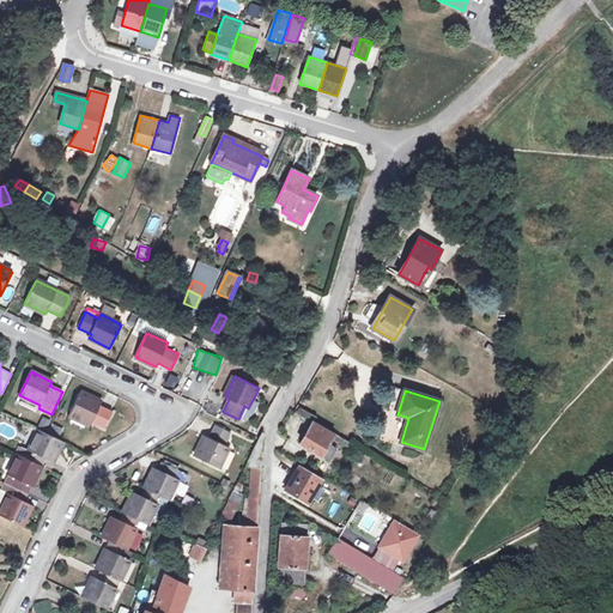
[(102,401),(80,392),(70,416),(90,425),(92,422),(104,428),(113,412),(99,406),(102,401)]
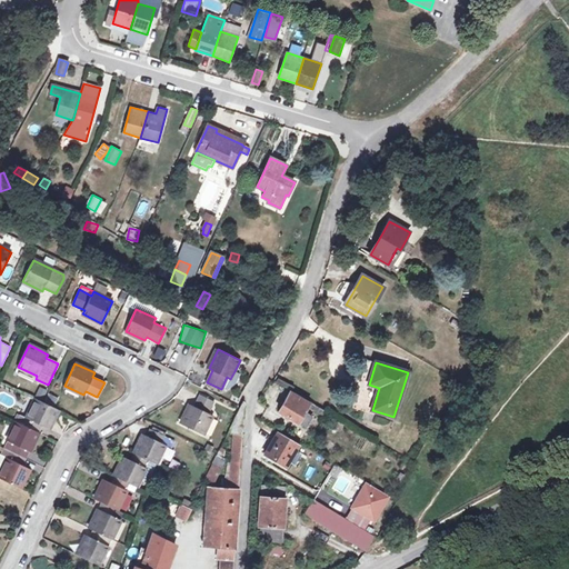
[(241,373),(235,371),(230,379),(227,377),(222,387),(227,390),(237,382),(241,373)]
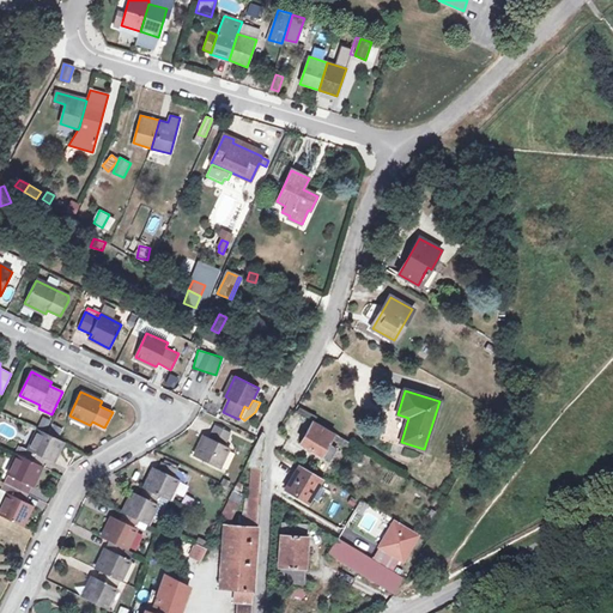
[(347,445),(350,442),(314,422),(301,443),(321,455),(329,460),(337,449),(328,444),(332,437),(347,445)]
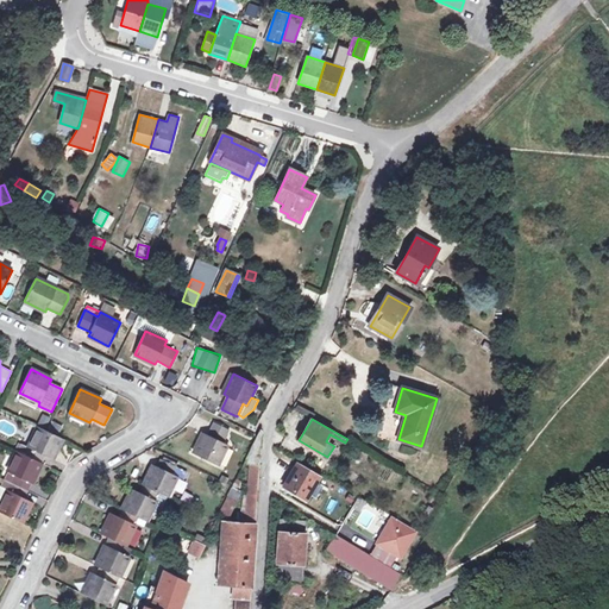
[(230,431),(214,422),(207,435),(203,433),(194,454),(218,465),(227,445),(224,443),(230,431)]
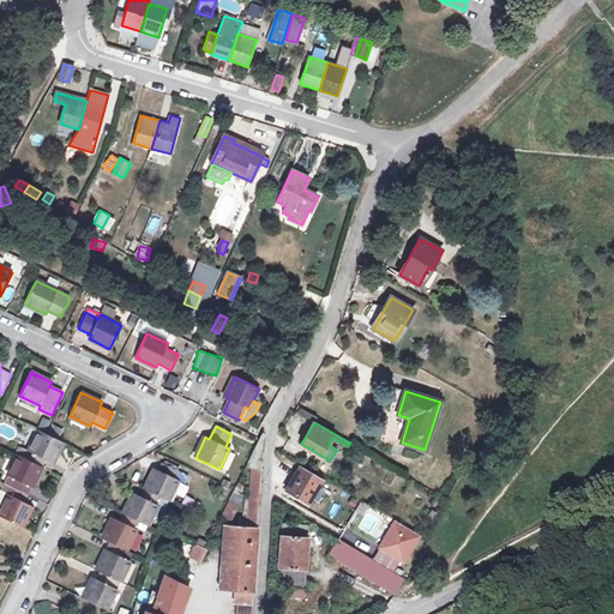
[(53,463),(62,443),(47,434),(38,431),(25,459),(42,467),(46,459),(53,463)]
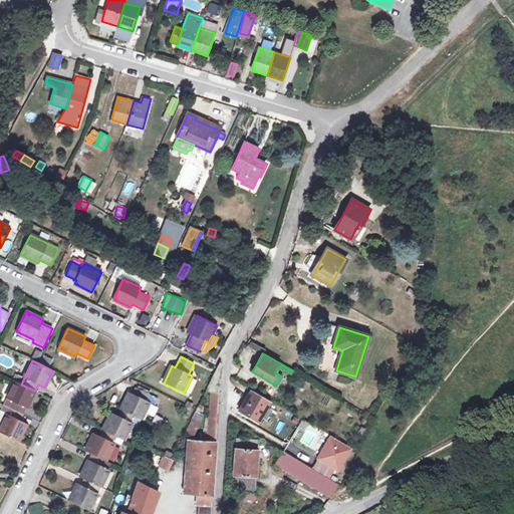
[(210,513),(221,362),(215,375),(207,392),(211,392),(208,432),(203,432),(202,444),(189,443),(186,491),(198,491),(197,502),(199,502),(198,513),(210,513)]
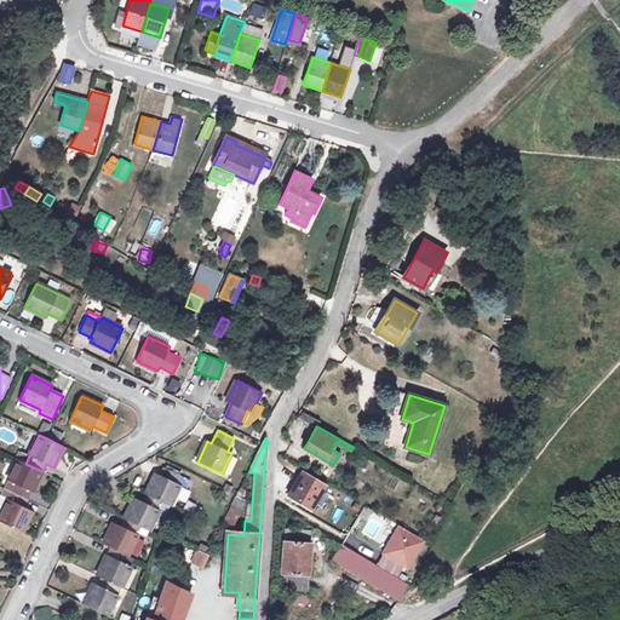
[(27,438),(23,452),(29,453),(33,440),(27,438)]
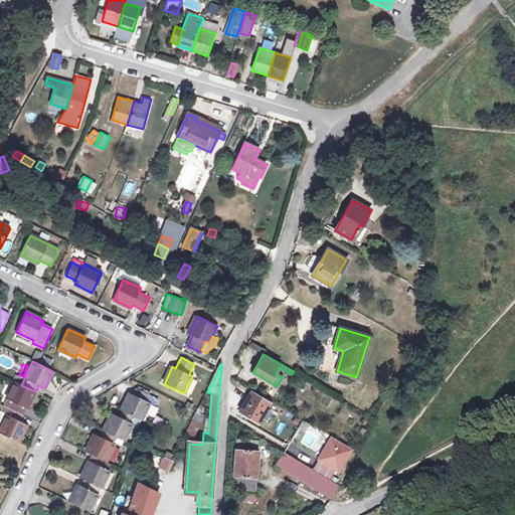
[(24,415),(35,391),(21,385),(15,382),(4,405),(24,415)]
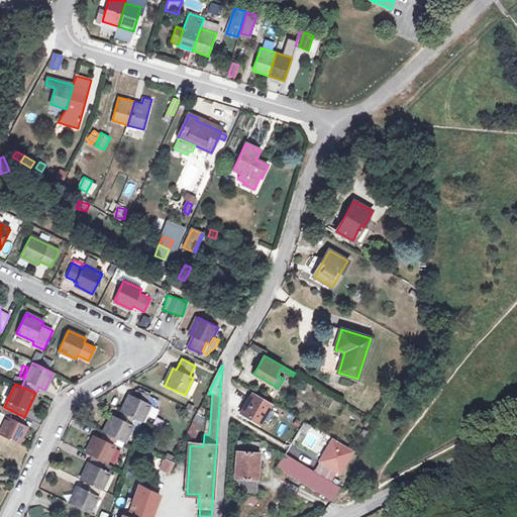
[(156,407),(159,400),(150,397),(136,390),(133,396),(130,395),(122,412),(142,422),(150,404),(156,407)]
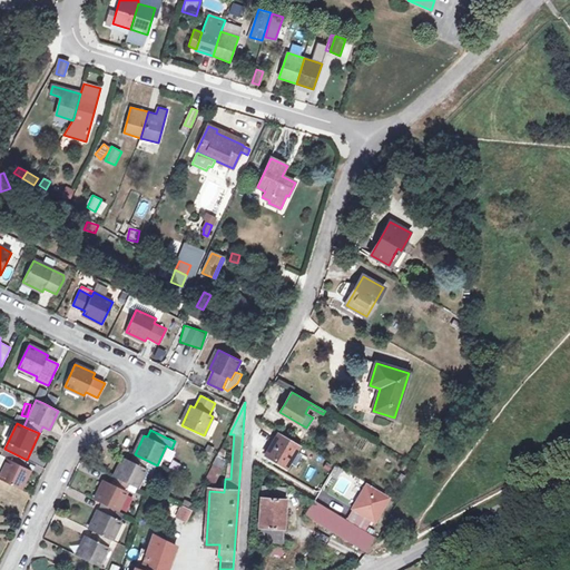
[(277,434),(265,455),(286,469),(300,446),(277,434)]
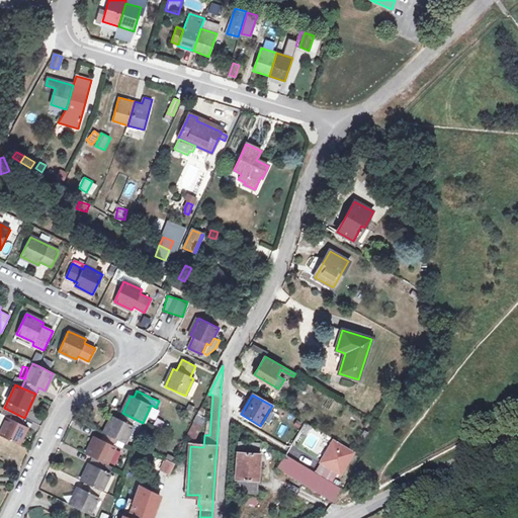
[(21,424),(24,418),(4,408),(1,415),(7,417),(0,431),(0,435),(18,444),(27,427),(21,424)]
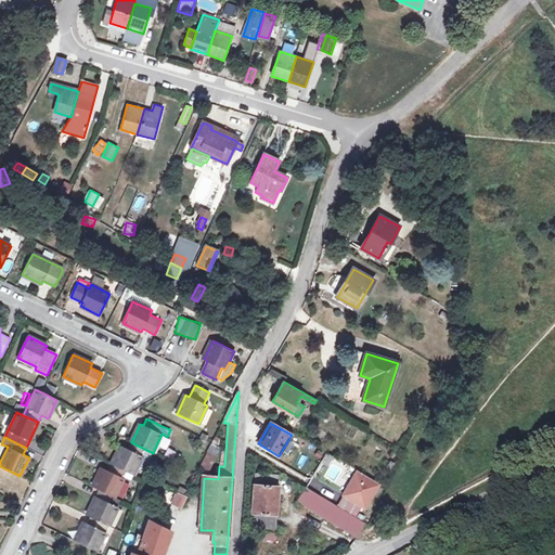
[(216,448),(220,440),(216,438),(209,452),(202,467),(208,470),(215,455),(218,449),(216,448)]
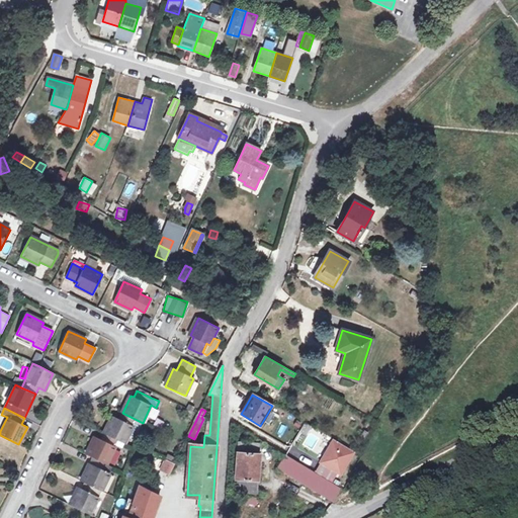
[(135,438),(143,423),(122,413),(119,420),(112,417),(104,434),(117,440),(124,443),(128,435),(135,438)]
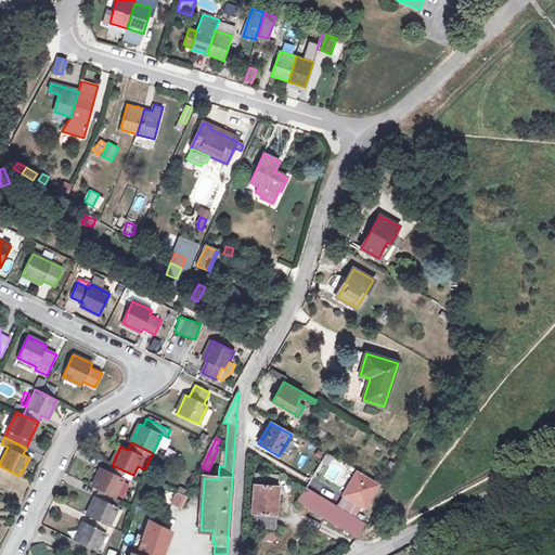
[(114,497),(126,472),(112,465),(108,472),(101,468),(92,487),(100,490),(114,497)]
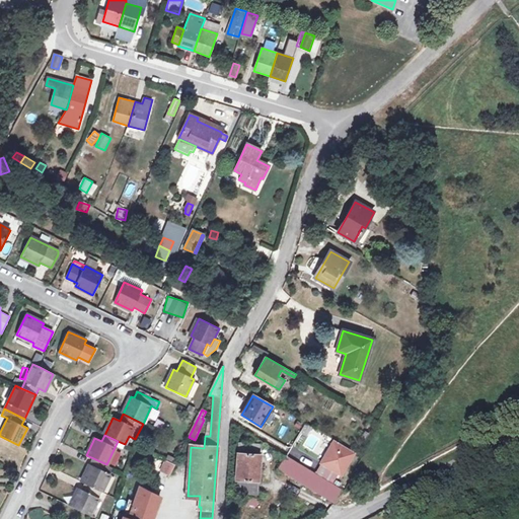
[(335,440),(321,462),(342,474),(355,452),(335,440)]
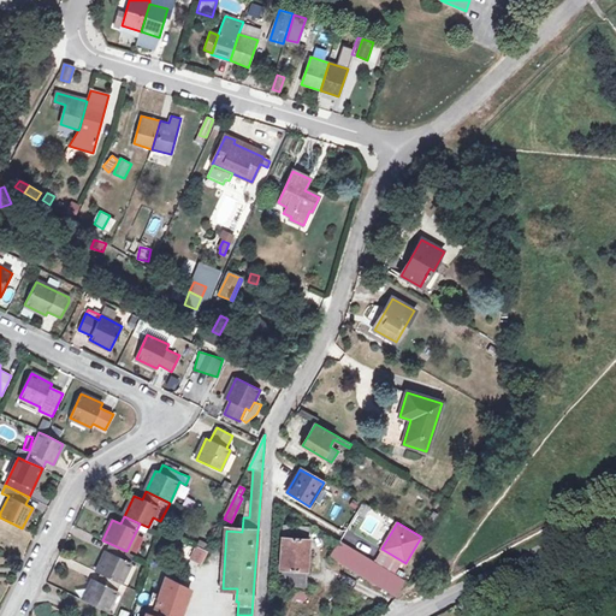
[(306,572),(309,527),(283,525),(279,569),(306,572)]
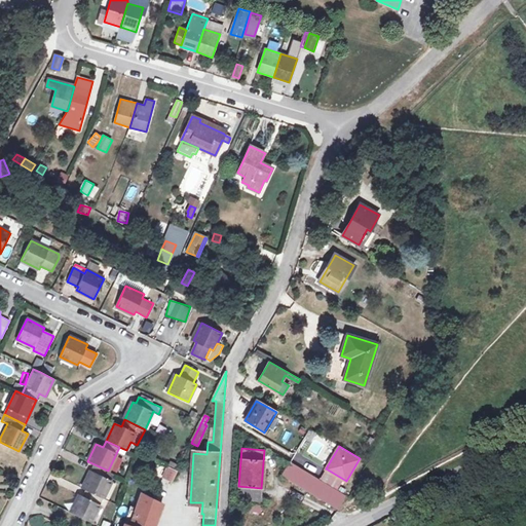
[(176,472),(179,465),(171,461),(167,467),(176,472)]
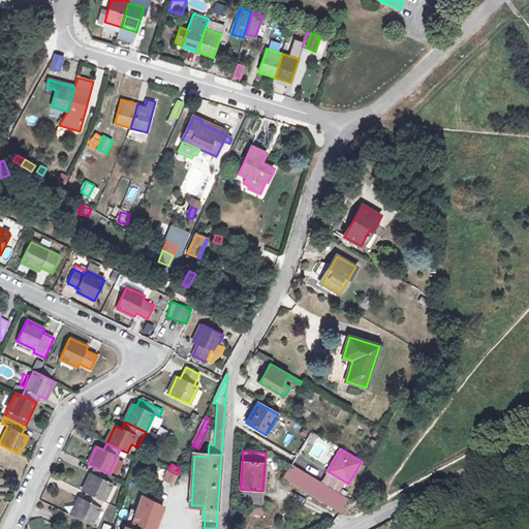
[(104,501),(116,477),(109,473),(95,467),(84,491),(87,493),(104,501)]
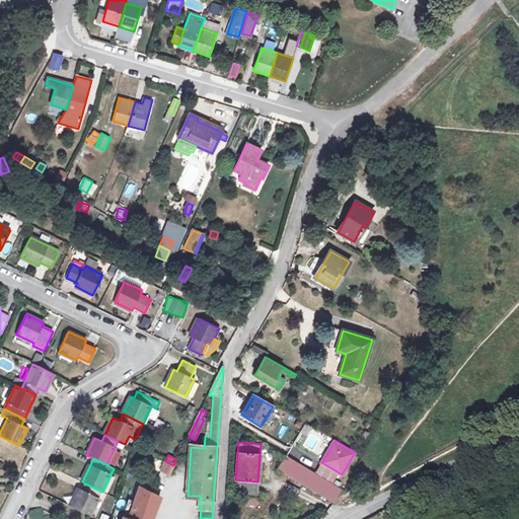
[(334,503),(341,489),(290,458),(282,471),(334,503)]
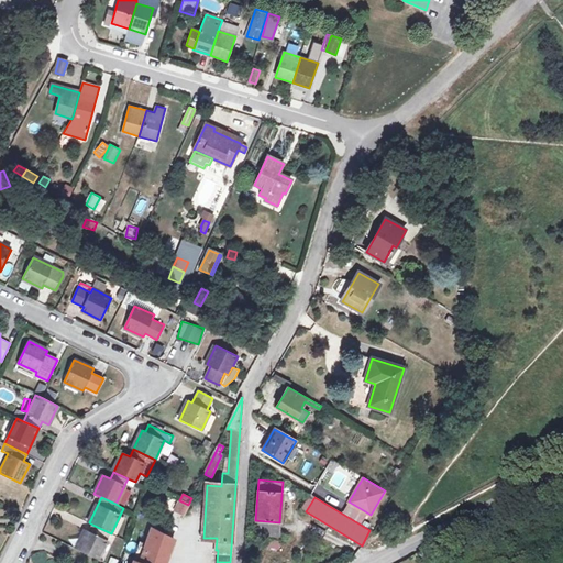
[(189,505),(188,505),(179,500),(174,510),(185,515),(189,505)]
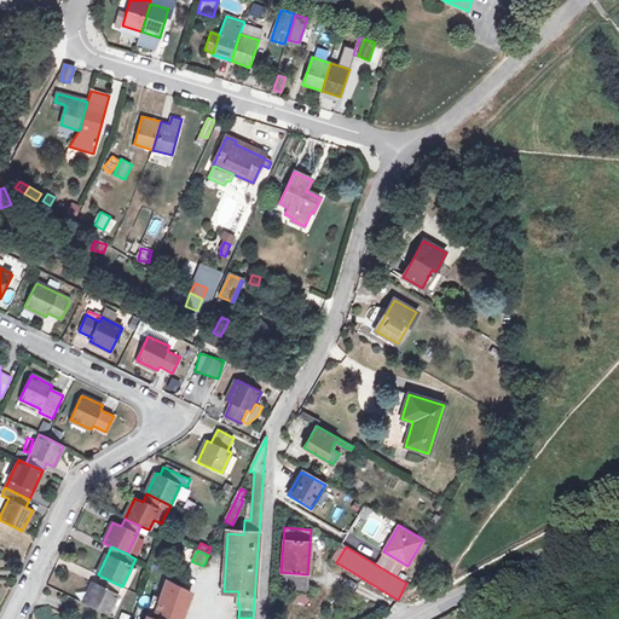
[(306,589),(307,574),(281,572),(279,588),(306,589)]
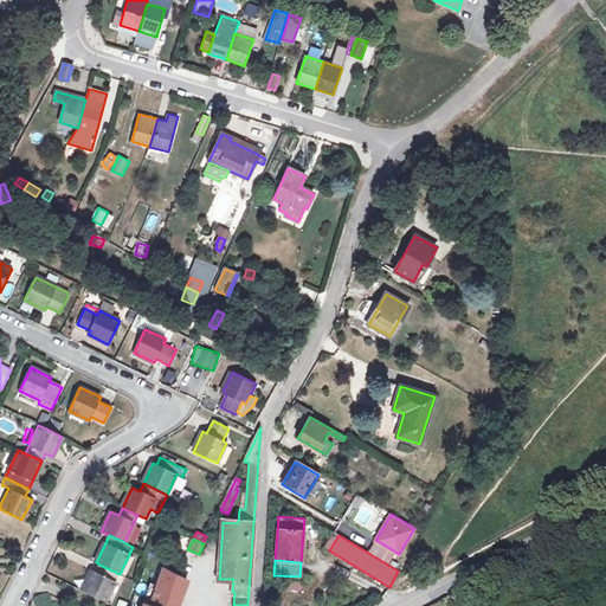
[(105,601),(120,574),(100,565),(96,572),(91,571),(82,591),(105,601)]
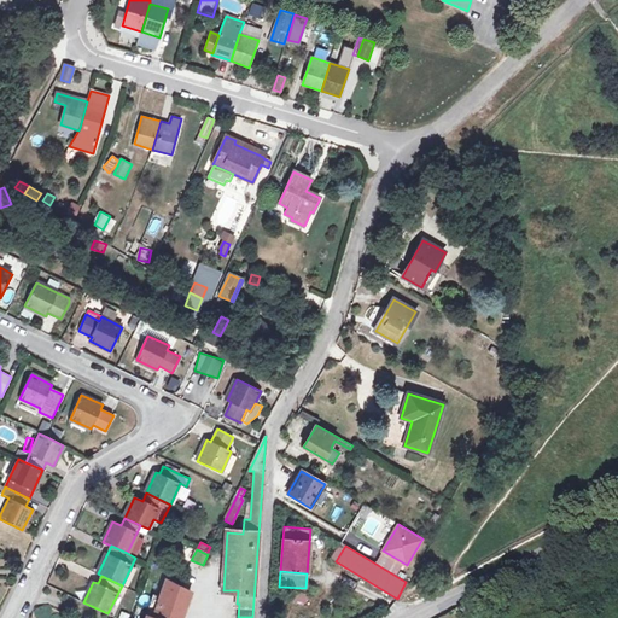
[(145,617),(181,617),(190,593),(165,579),(159,596),(153,614),(151,617),(146,617),(145,617)]
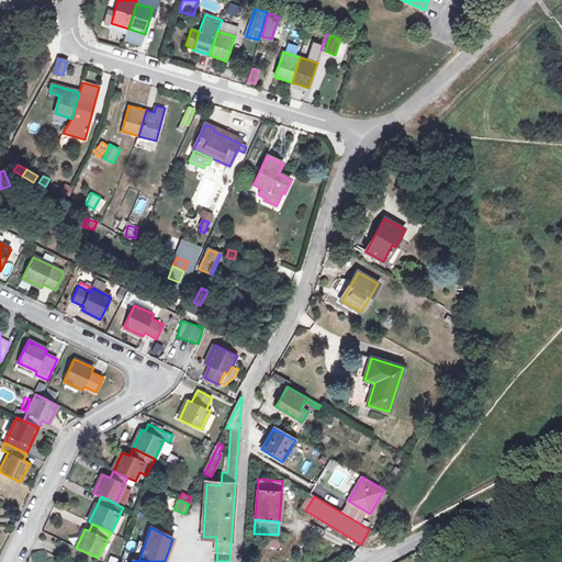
[(265,547),(279,549),(280,539),(266,537),(265,547)]
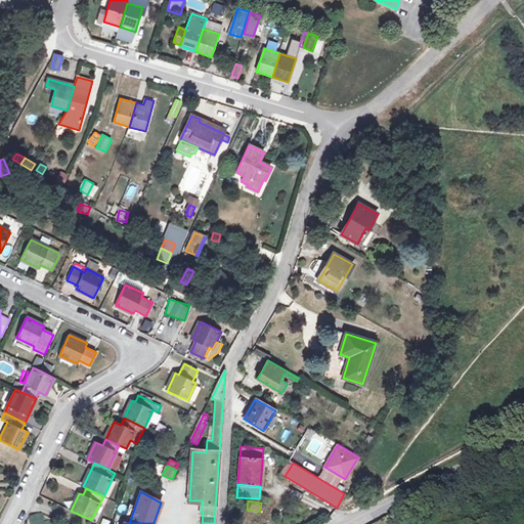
[(126,516),(130,521),(135,506),(130,504),(126,516)]
